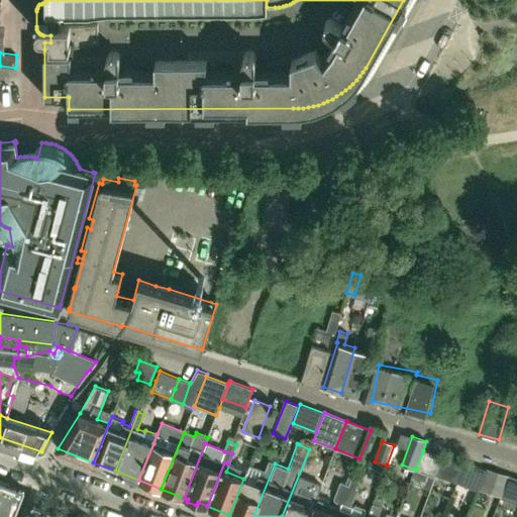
[(282,516),(308,516),(316,498),(295,490),(309,449),(282,516)]
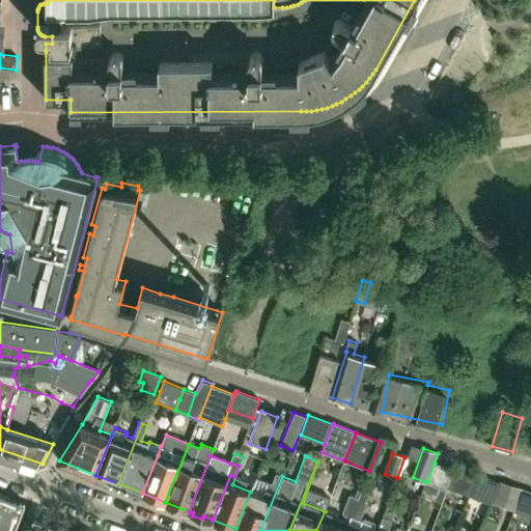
[(435,463),(427,481),(446,490),(447,486),(448,487),(455,469),(435,463)]
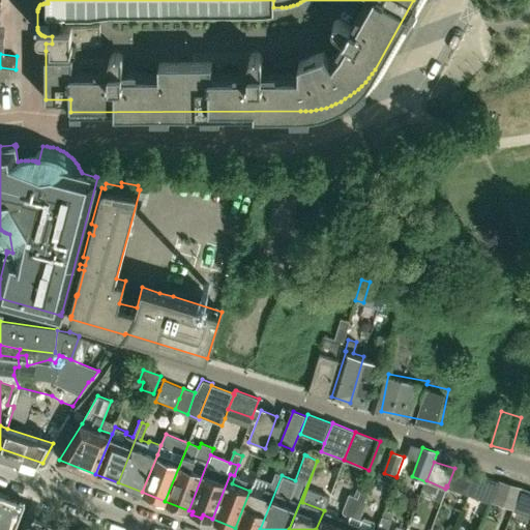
[(454,468),(447,487),(469,494),(476,475),(454,468)]
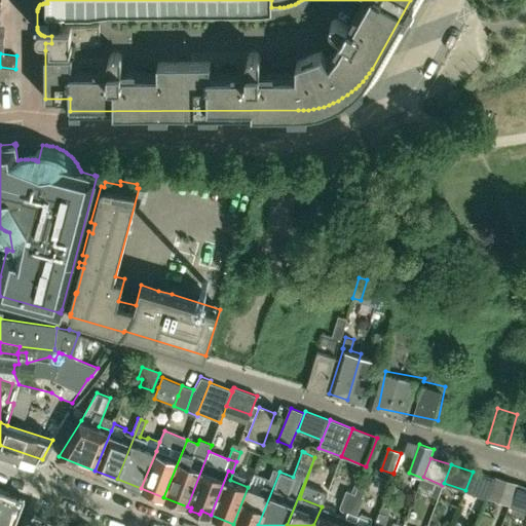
[(233,524),(239,525),(258,525),(279,472),(270,468),(266,478),(262,477),(257,490),(248,487),(233,524)]
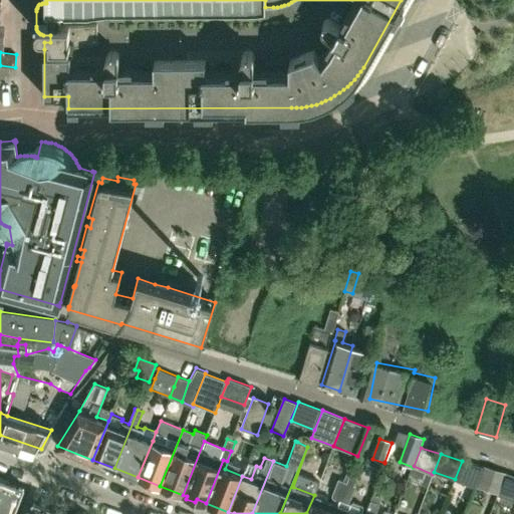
[(462,461),(455,479),(476,488),(476,486),(484,467),(462,461)]
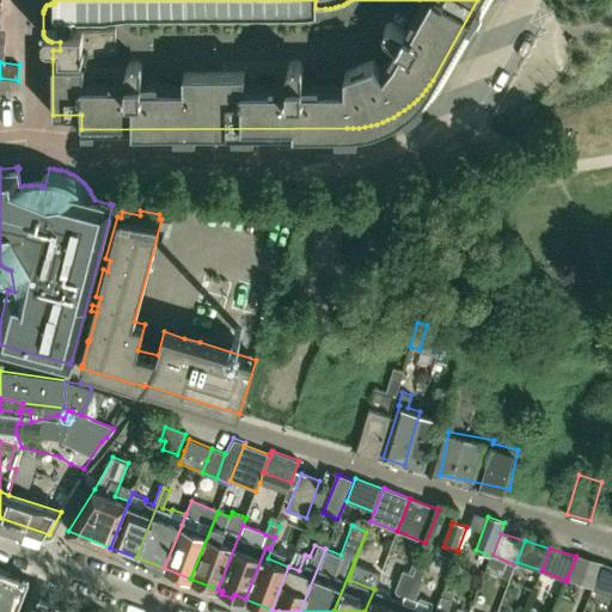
[(576,556),(567,579),(594,588),(603,563),(576,555),(576,556)]
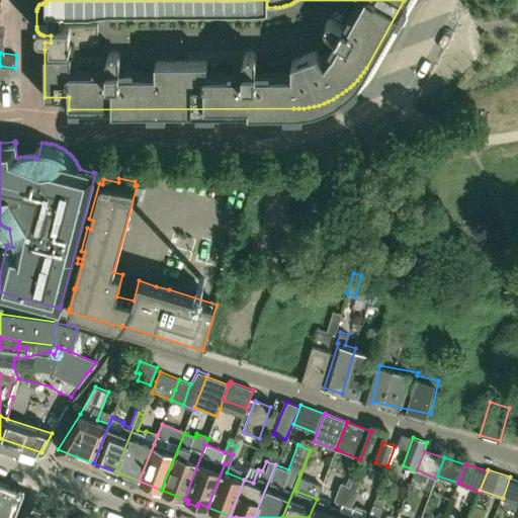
[(309,517),(337,517),(339,515),(355,472),(354,472),(348,487),(340,485),(333,505),(317,499),(309,517)]
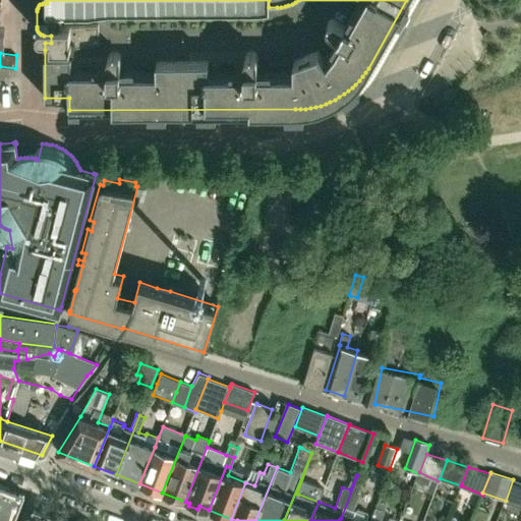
[(357,475),(341,518),(339,520),(365,520),(368,516),(367,512),(357,509),(355,510),(353,515),(351,514),(360,493),(358,491),(362,477),(357,475)]
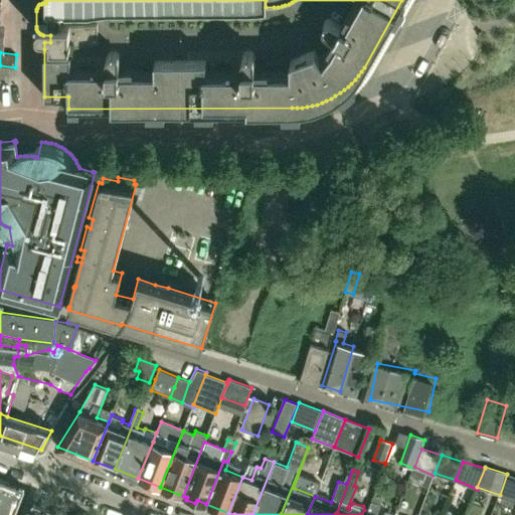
[(500,495),(499,497),(514,502),(514,477),(507,474),(500,495)]
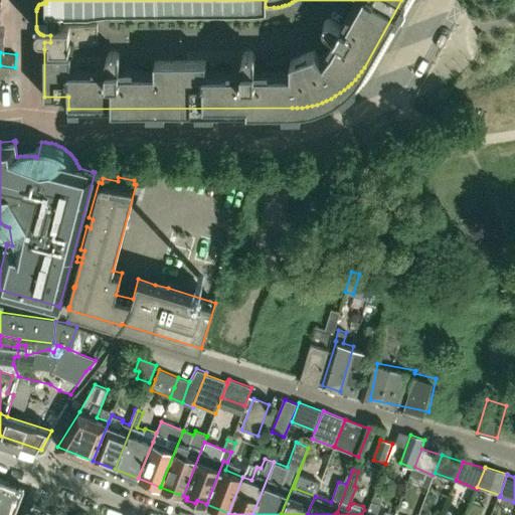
[(0,514),(13,514),(24,488),(0,478),(0,514)]
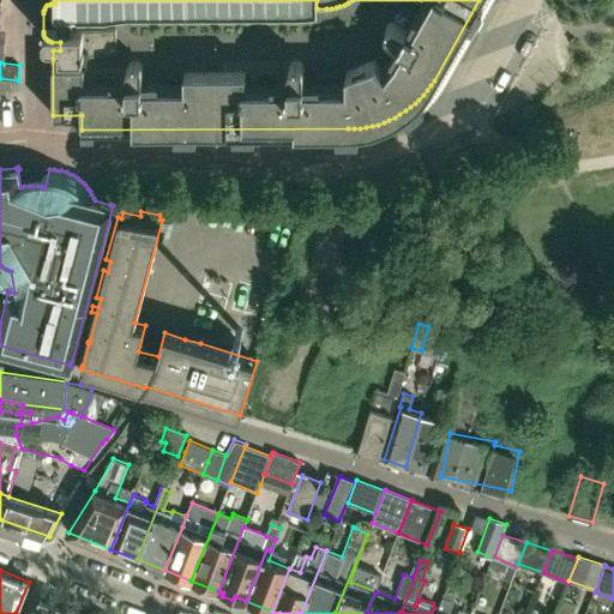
[(447,613),(452,602),(453,594),(445,590),(438,611),(435,613),(447,613)]
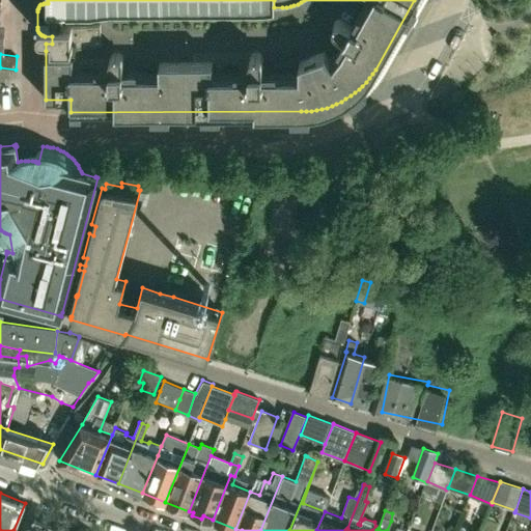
[(55,530),(58,527),(49,523),(49,524),(35,519),(29,530),(55,530)]
